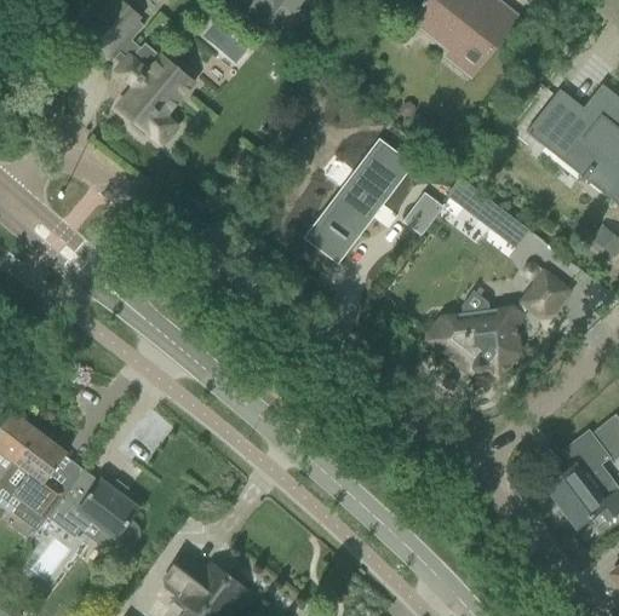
[(112,0),(82,35),(107,56),(108,55),(120,64),(129,53),(138,62),(150,47),(145,42),(141,47),(131,39),(143,24),(137,19),(141,16),(122,0),(112,0)]
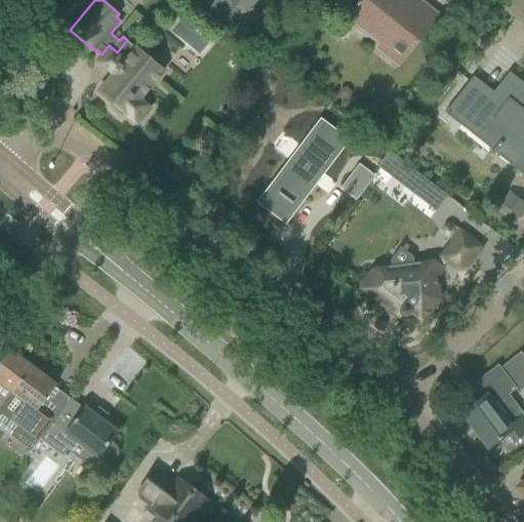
[(205,0),(227,15),(236,3),(249,12),(258,0),(205,0)]
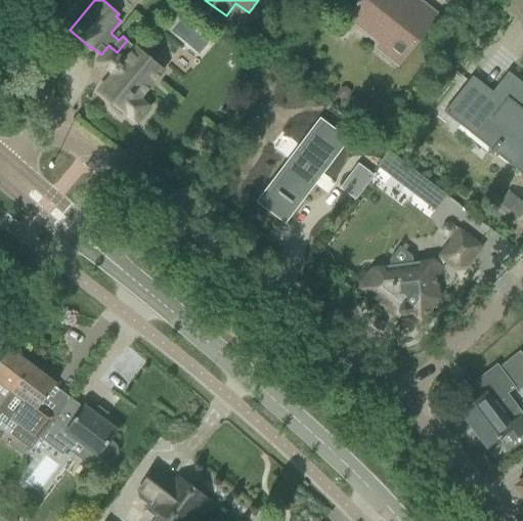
[(377,47),(398,63),(438,13),(422,0),(415,0),(411,4),(406,0),(359,0),(351,10),(385,38),(377,47)]
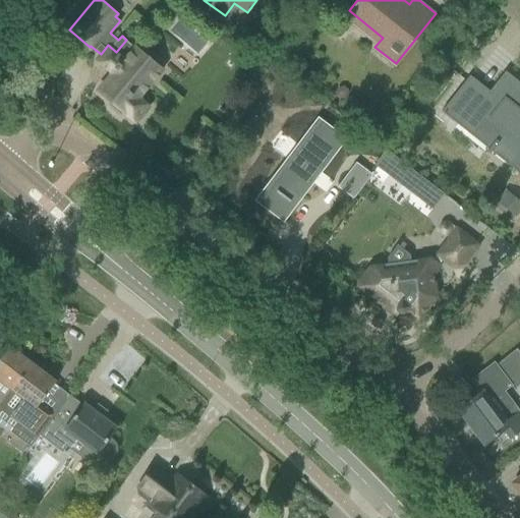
[(125,112),(127,109),(138,118),(149,104),(138,96),(162,67),(126,40),(116,52),(108,45),(101,54),(98,58),(113,71),(99,89),(125,112)]
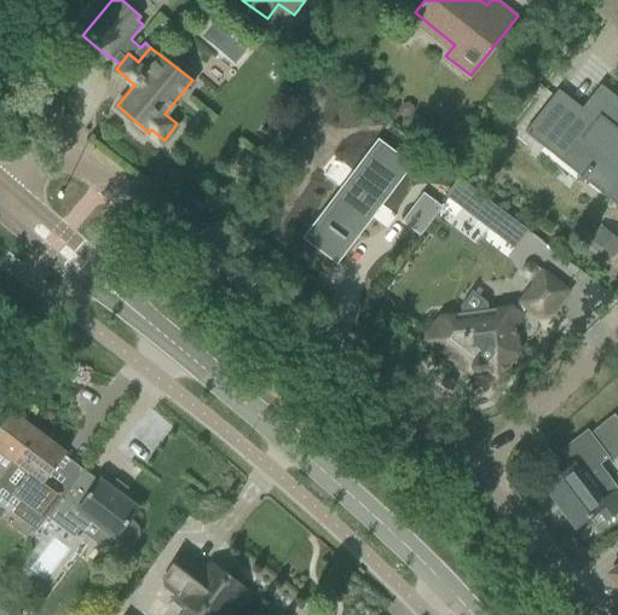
[(559,88),(525,131),(539,141),(541,140),(562,157),(576,140),(617,173),(617,177),(605,195),(617,203),(617,98),(604,87),(605,86),(601,82),(583,106),(582,108),(560,91),(561,90),(559,88)]
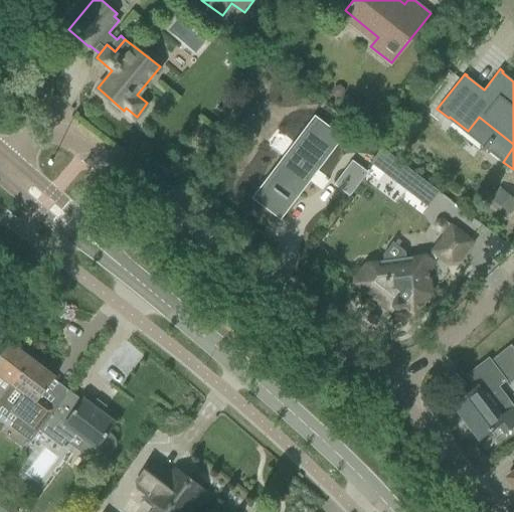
[(336,83),(333,88),(334,93),(338,96),(342,95),(345,92),(345,87),(341,83),(336,83)]
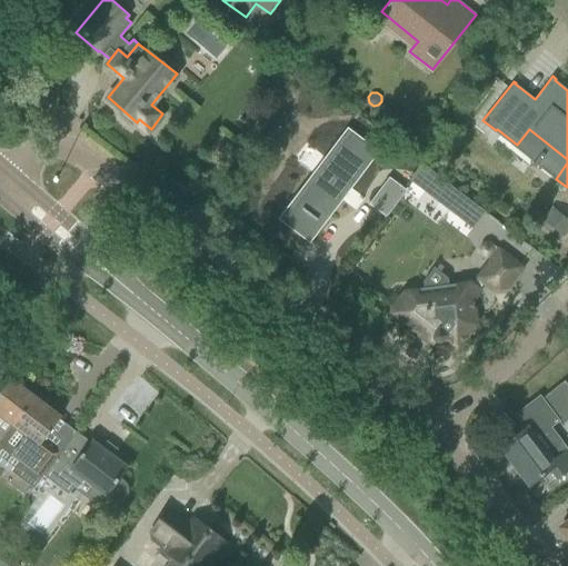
[(352,131),(284,220),(310,240),(378,151),(352,131)]
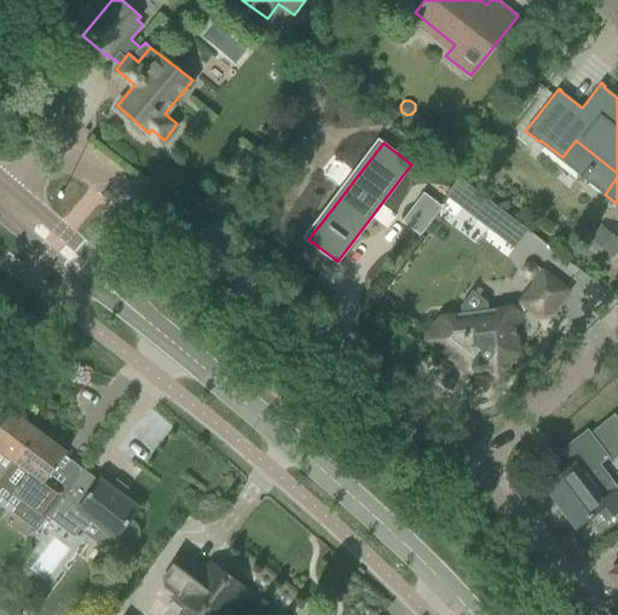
[(460,177),(446,193),(514,245),(527,228),(460,177)]
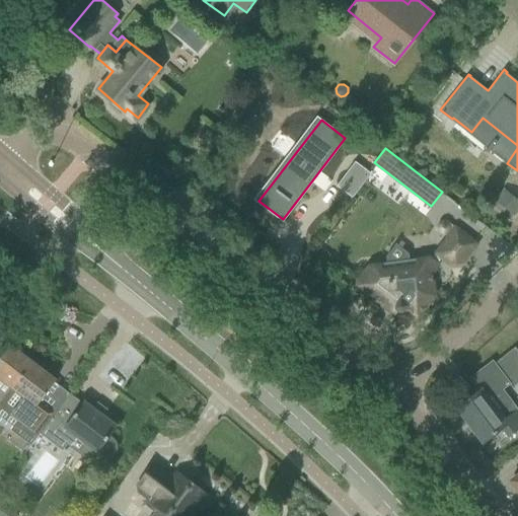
[(355,160),(337,185),(352,197),(371,171),(355,160)]
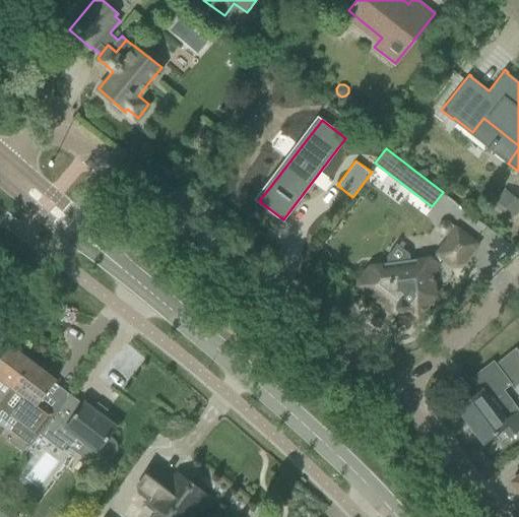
[(518,200),(505,190),(494,204),(513,219),(518,211),(518,200)]
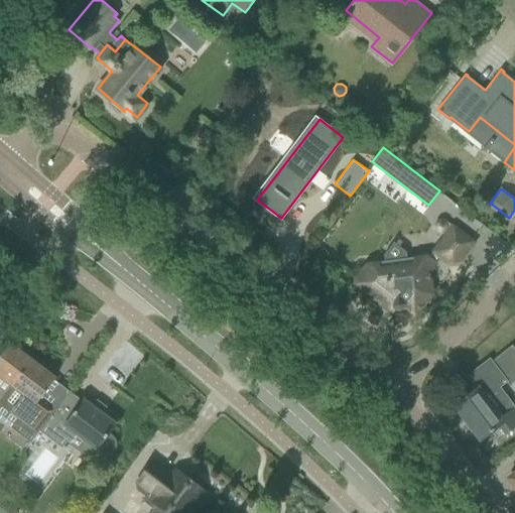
[(384,253),(385,260),(368,263),(357,277),(368,286),(365,290),(382,303),(387,296),(394,301),(394,305),(397,307),(400,307),(403,305),(415,314),(431,294),(425,290),(431,283),(429,271),(436,262),(440,265),(445,259),(447,261),(460,260),(474,241),(452,224),(427,255),(426,254),(407,257),(406,249),(394,240),(384,253)]
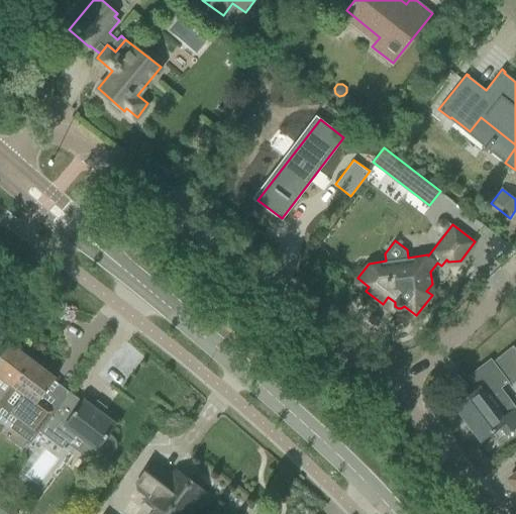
[(0,399),(30,358),(7,341),(0,350),(0,399)]
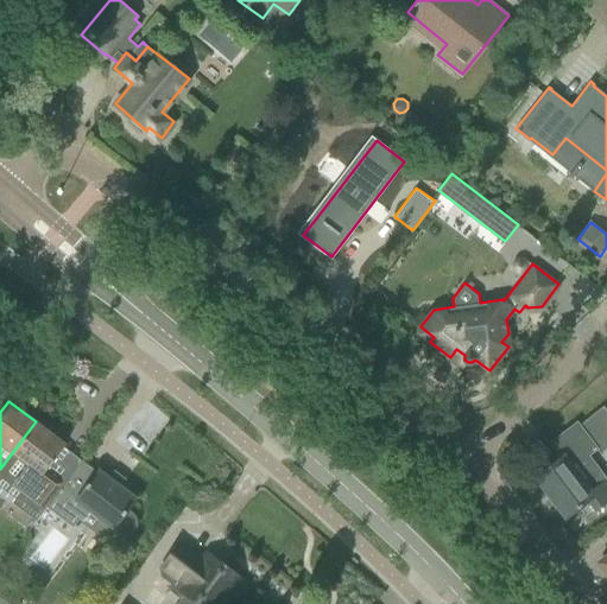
[(562,456),(536,476),(567,515),(589,498),(598,508),(606,500),(606,478),(599,468),(588,455),(598,447),(601,451),(606,447),(606,408),(604,405),(554,444),(562,456)]
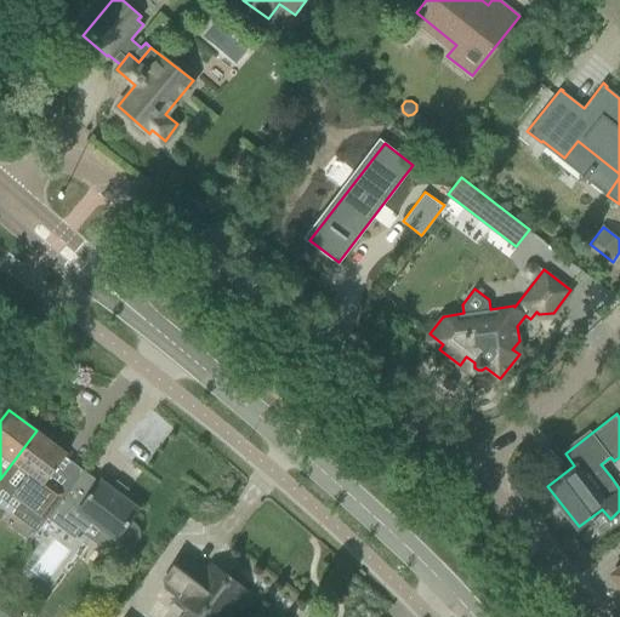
[(37,430),(0,479),(0,487),(22,504),(15,514),(37,532),(49,515),(67,489),(68,489),(70,486),(52,473),(67,453),(52,443),(53,440),(38,429),(37,430)]
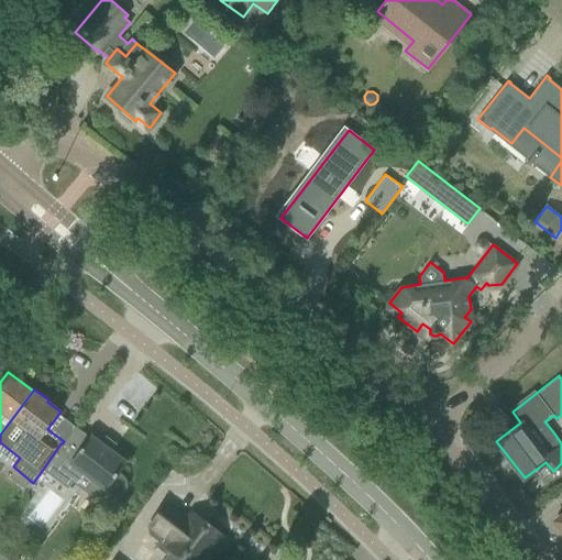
[(44,468),(68,486),(73,480),(99,501),(108,490),(110,492),(114,493),(119,494),(122,492),(125,490),(128,485),(128,481),(127,478),(123,474),(119,471),(127,461),(111,450),(117,442),(107,436),(101,442),(91,435),(90,436),(76,425),(64,441),(62,443),(61,443),(44,468)]
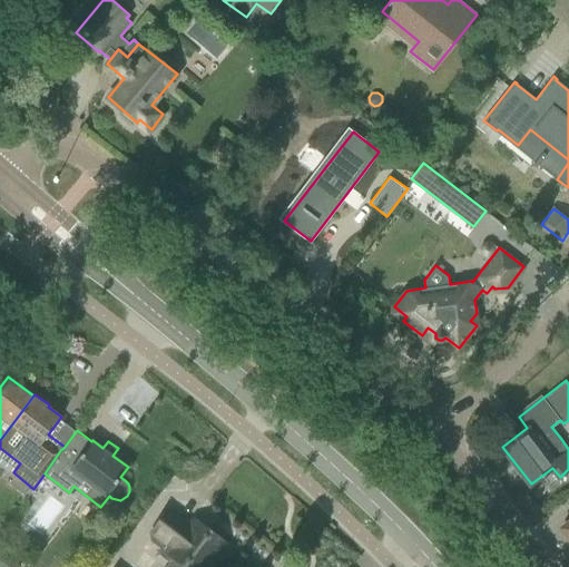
[(204,566),(224,540),(197,519),(190,528),(167,510),(151,530),(155,533),(150,539),(162,547),(157,551),(169,560),(165,566),(204,566)]
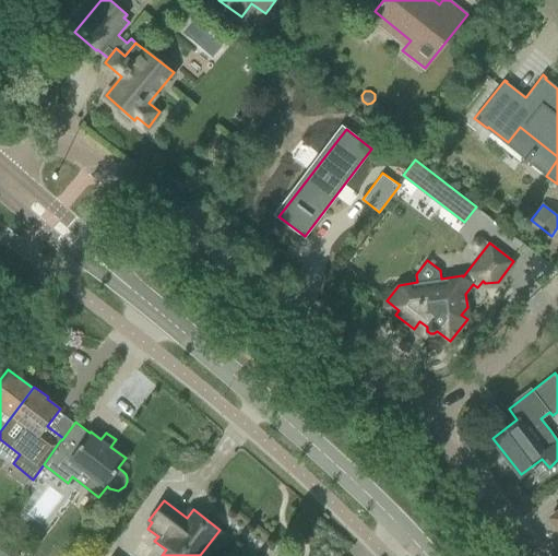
[(16,555),(20,553),(1,540),(0,541),(0,555),(16,555)]
